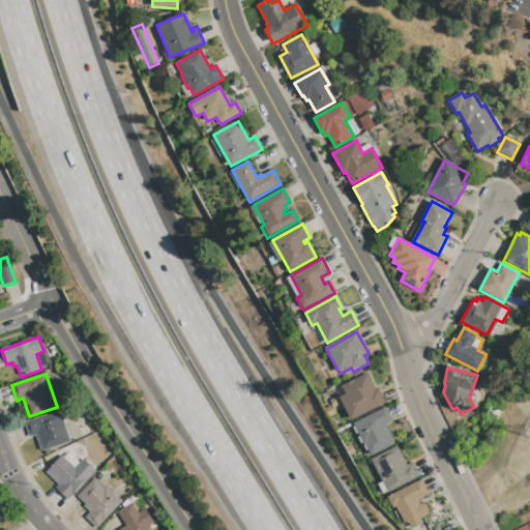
[(351,421),(340,398),(346,394),(342,387),(366,375),(375,390),(377,389),(385,404),(351,421)]
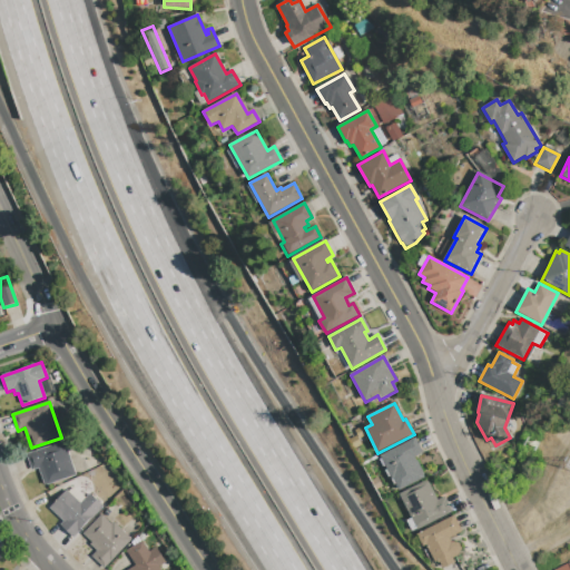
[(415,439),(422,453),(413,458),(424,479),(399,491),(393,479),(392,480),(381,457),(415,439)]
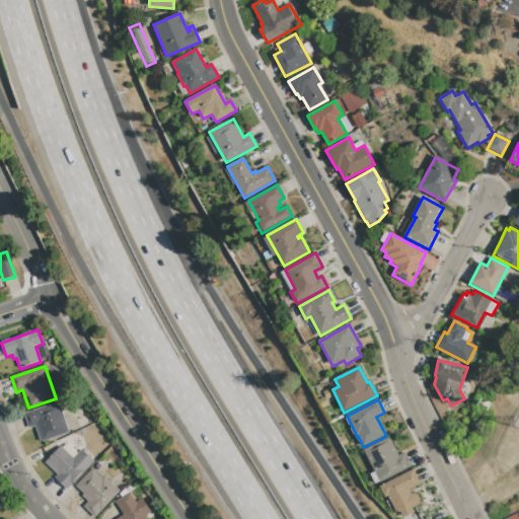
[(23,415),(58,402),(68,433),(41,443),(34,427),(28,429),(23,415)]
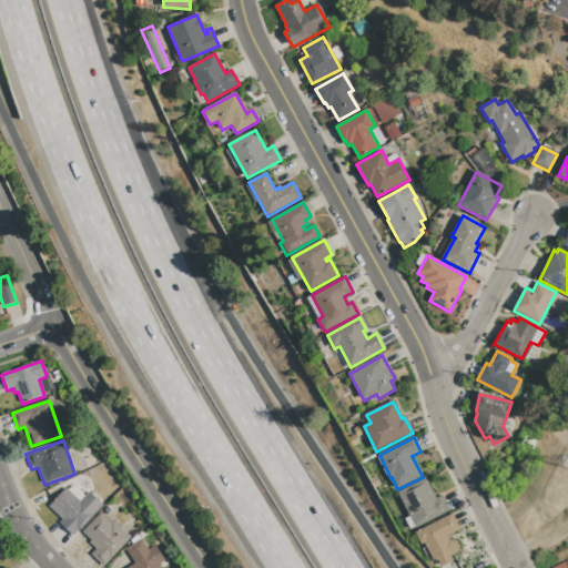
[(415,527),(398,493),(425,479),(436,500),(443,497),(449,510),(415,527)]
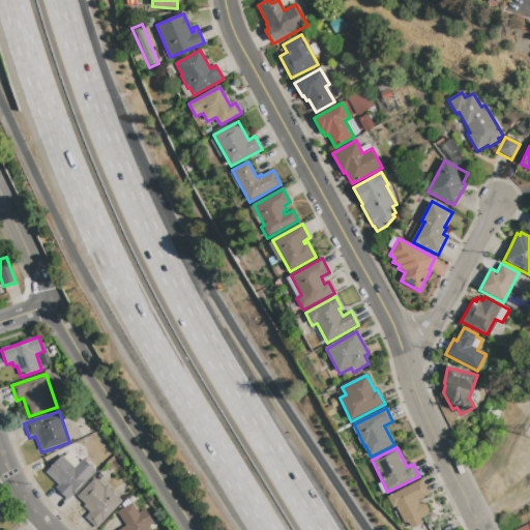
[(68,500),(56,489),(59,486),(46,473),(62,457),(75,469),(83,460),(95,471),(68,500)]
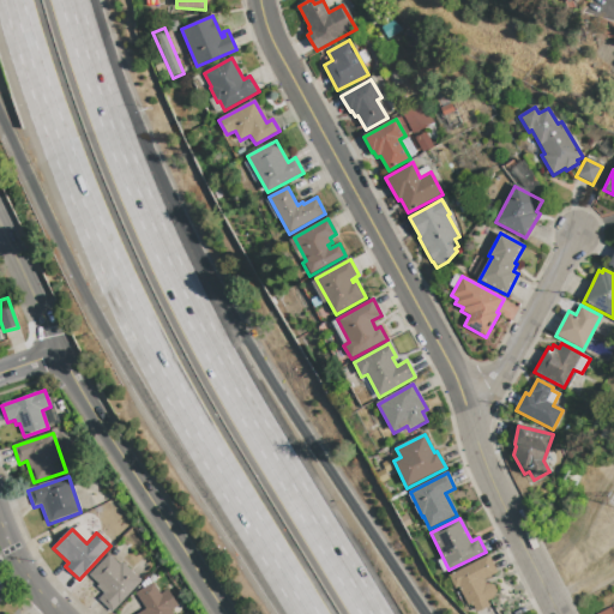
[(112,612),(100,600),(104,595),(97,587),(98,585),(90,576),(108,555),(120,566),(122,564),(140,582),(112,612)]
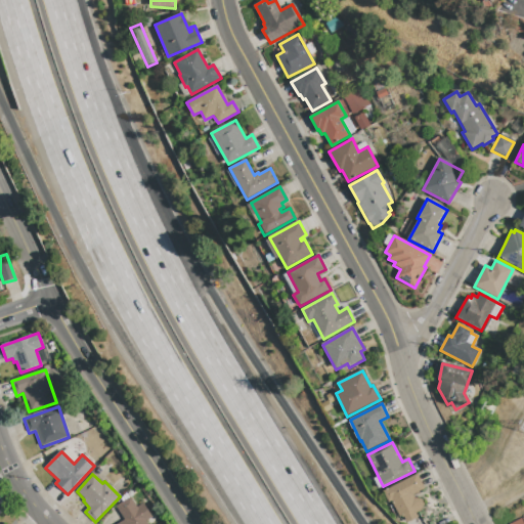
[(405,522),(403,518),(402,518),(401,517),(399,518),(392,501),(389,503),(384,492),(417,475),(424,489),(412,495),(415,499),(421,499),(424,506),(421,512),(416,514),(417,518),(405,522)]
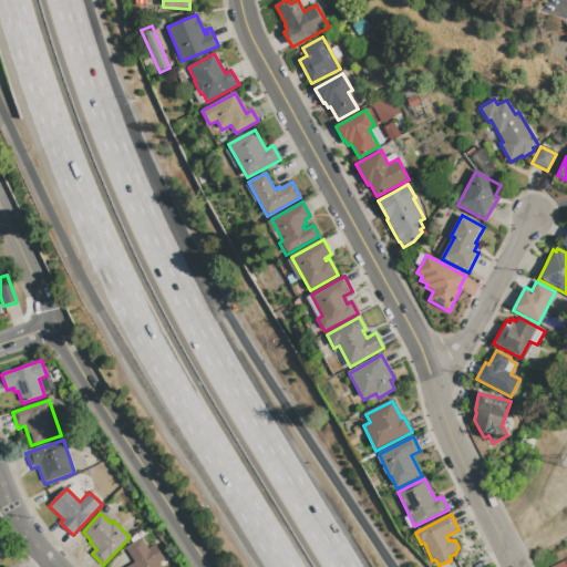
[(162,557),(164,559),(157,564),(160,566),(130,566),(135,564),(125,548),(141,539),(148,550),(155,546),(156,547),(161,544),(167,554),(162,557)]
